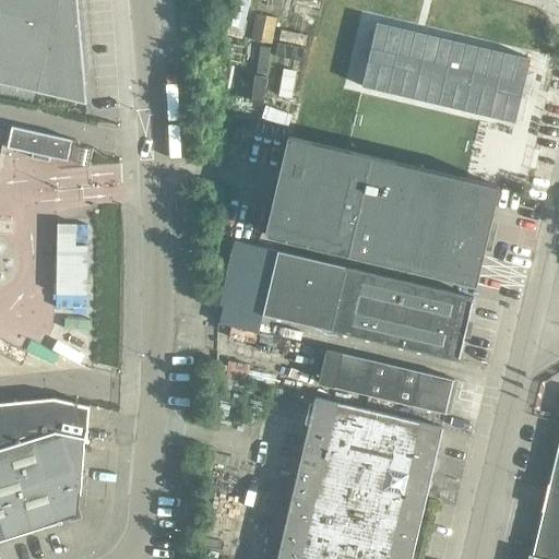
[(0,0),(0,84),(86,105),(76,0),(0,0)]
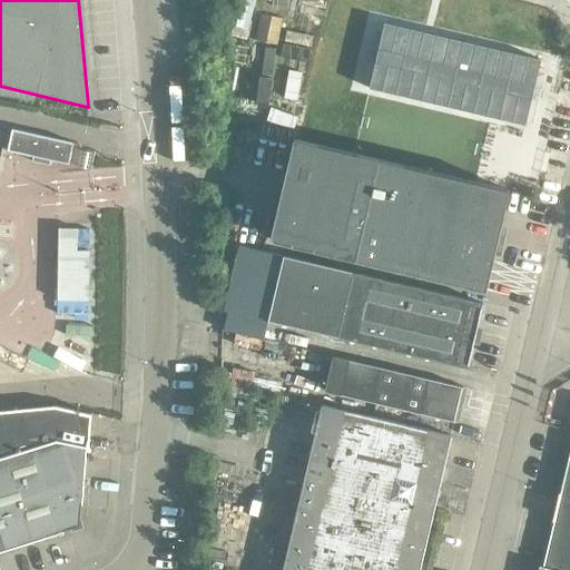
[(256,11),(256,0),(245,0),(245,10),(256,11)]
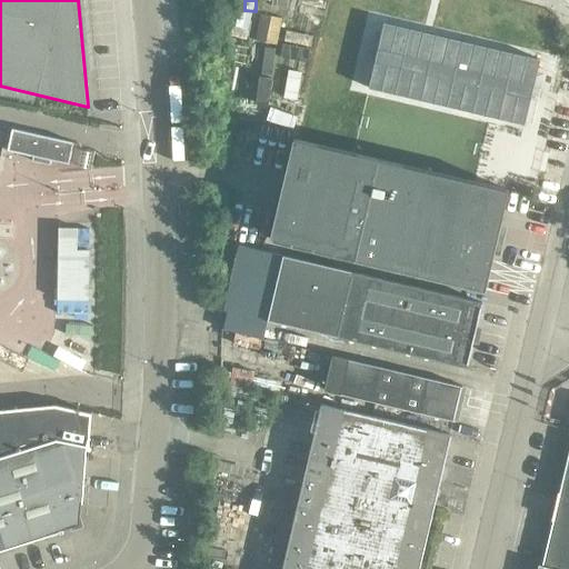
[(383,22),(368,88),(525,125),(532,88),(539,59),(383,22)]
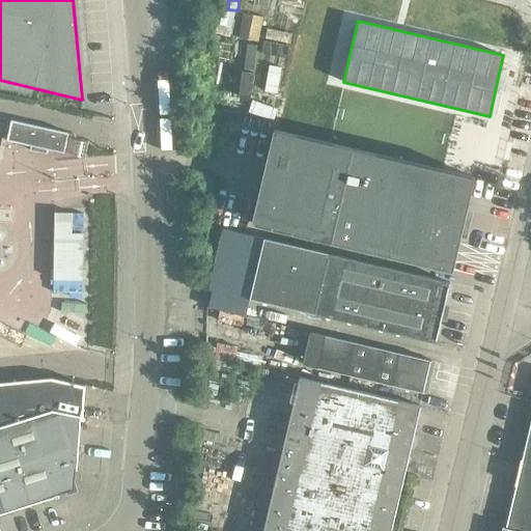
[(306,83),(295,81),(300,30),(273,28),(267,93),(304,98),(306,83)]
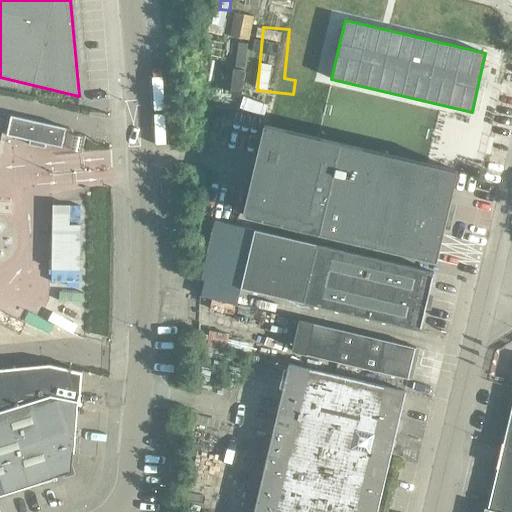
[(266,113),(290,117),(291,105),(268,102),(266,113)]
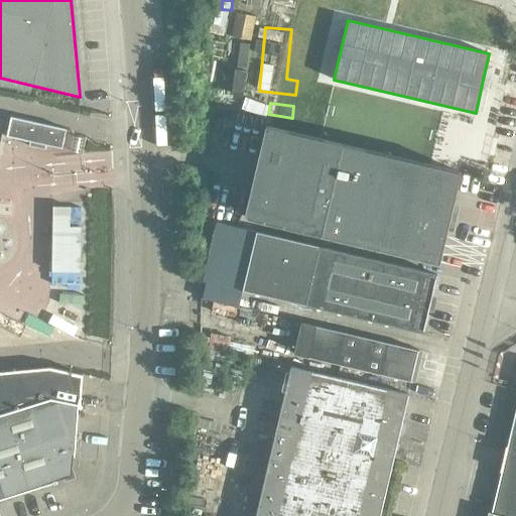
[(61,149),(67,129),(11,117),(6,137),(61,149)]
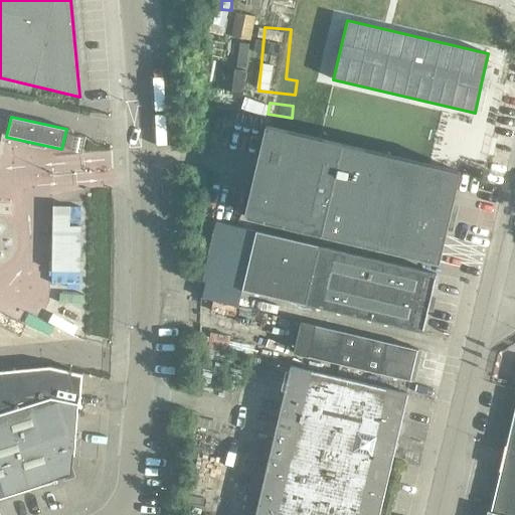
[(243,216),(255,219),(285,226),(285,224),(302,228),(301,229),(439,263),(440,259),(438,259),(442,242),(443,243),(446,230),(453,232),(459,205),(453,203),(456,191),(454,190),(458,175),(459,175),(460,172),(266,126),(258,160),(259,160),(253,183),(251,183),(243,216)]
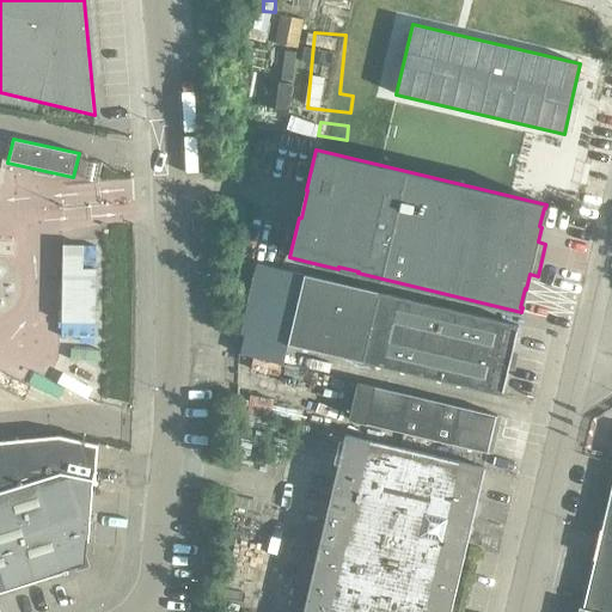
[(102,243),(65,242),(61,336),(98,337),(102,243)]
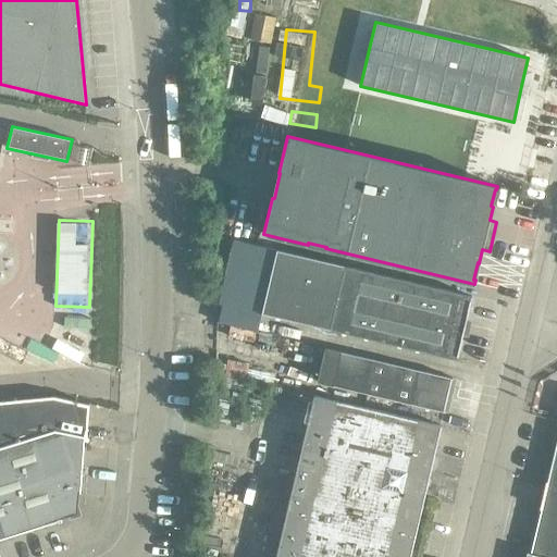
[(273,250),(234,239),(234,240),(218,304),(222,305),(218,322),(257,332),(261,313),(269,283),(274,260),(275,257),(276,250),(273,250)]
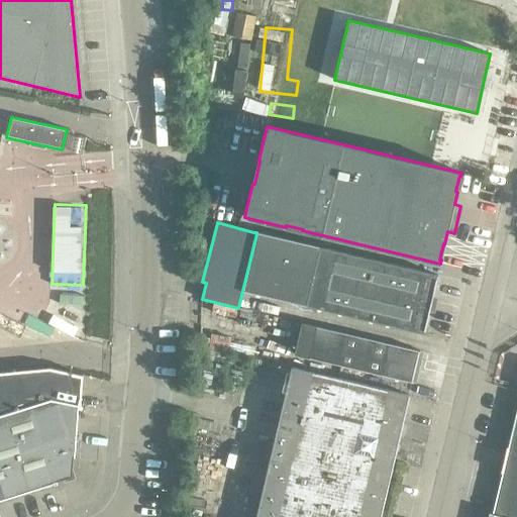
[(436,275),(435,274),(256,232),(242,291),(275,299),(275,298),(288,301),(288,302),(424,333),(436,275)]
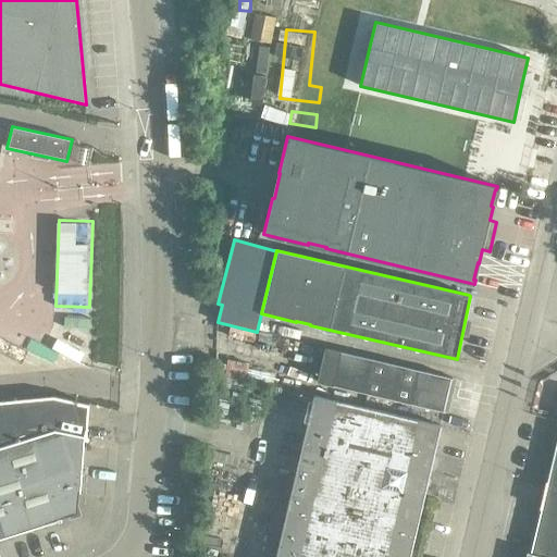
[(444,412),(453,379),(261,333),(249,381),(330,399),(333,386),(444,412)]
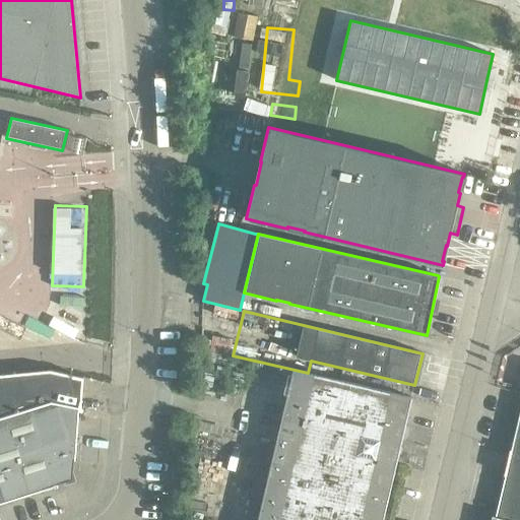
[(75,460),(78,408),(80,408),(83,378),(50,370),(0,375),(0,503),(53,486),(52,486),(52,485),(72,479),(73,459),(74,459),(74,460),(75,460)]
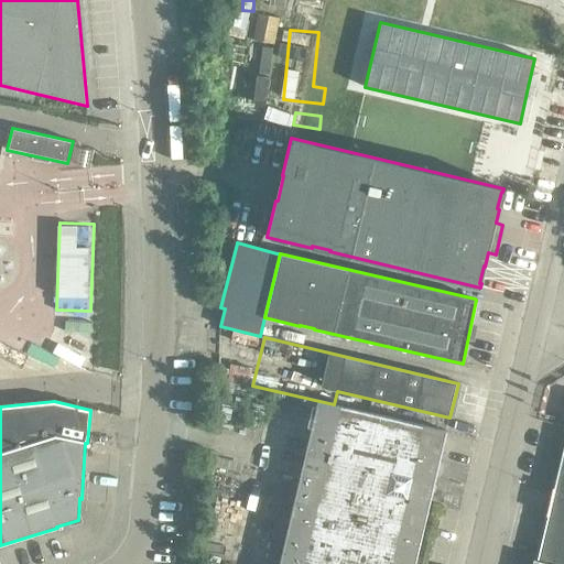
[(445,434),(446,432),(317,401),(279,563),(414,563),(429,506),(440,456),(444,434),(445,434)]
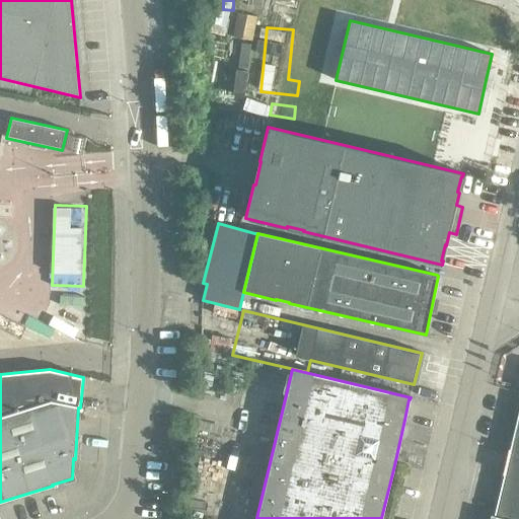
[(518,518),(518,409),(493,518),(518,518)]
